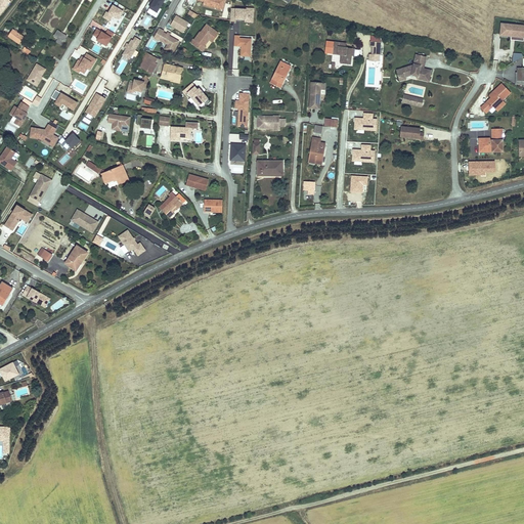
[(0,0),(0,13),(10,1),(8,0),(0,0)]
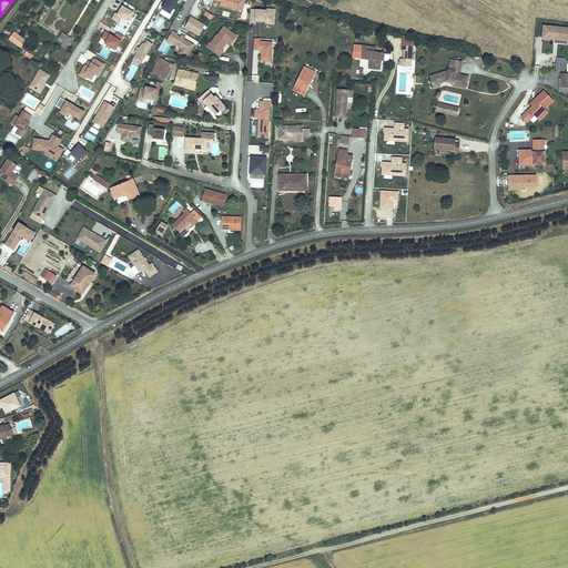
[(179,0),(161,0),(161,1),(164,3),(161,9),(170,14),(179,0)]
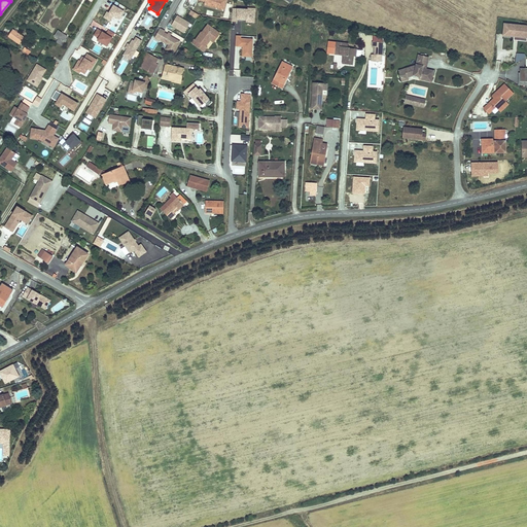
[(226,0),(197,0),(205,2),(204,6),(224,11),(226,0)]
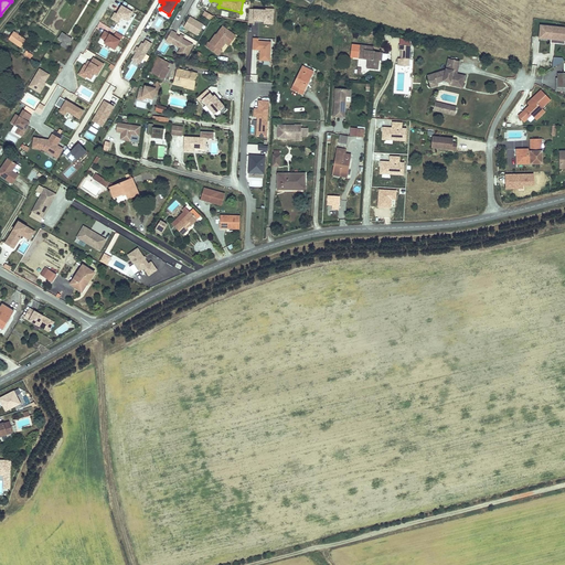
[(115,13),(112,20),(118,23),(121,18),(128,22),(134,13),(123,7),(117,14),(115,13)]
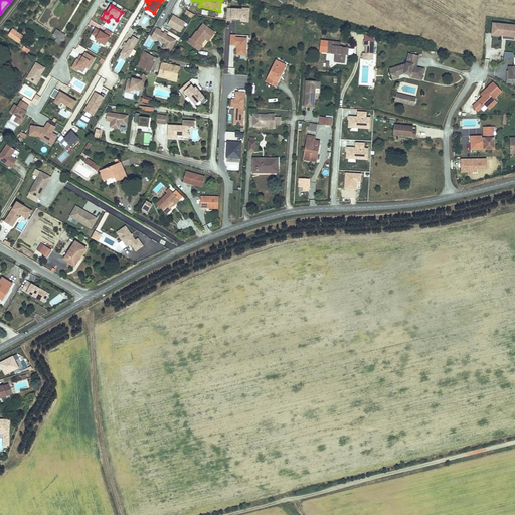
[(241,8),(241,9),(227,8),(226,19),(240,20),(240,22),(248,22),(249,8),(241,8)]
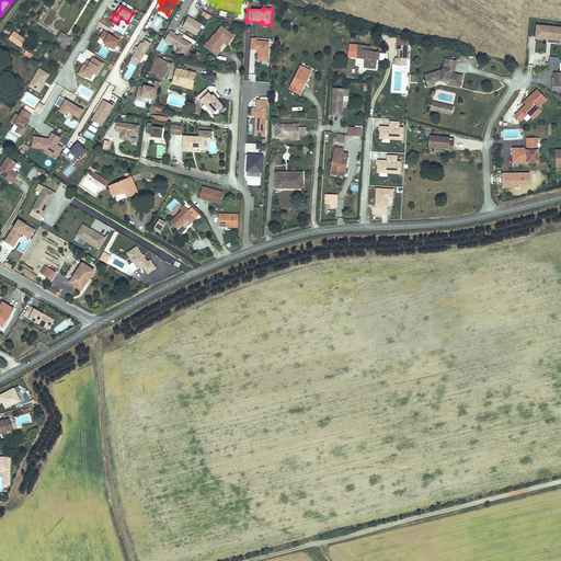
[(203,24),(189,16),(182,27),(196,35),(203,24)]
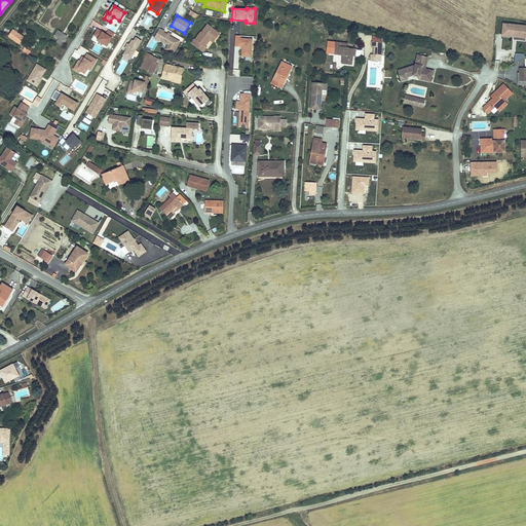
[(201,33),(200,32),(195,40),(196,41),(194,44),(203,51),(205,47),(204,46),(213,36),(216,38),(219,34),(208,25),(201,33)]
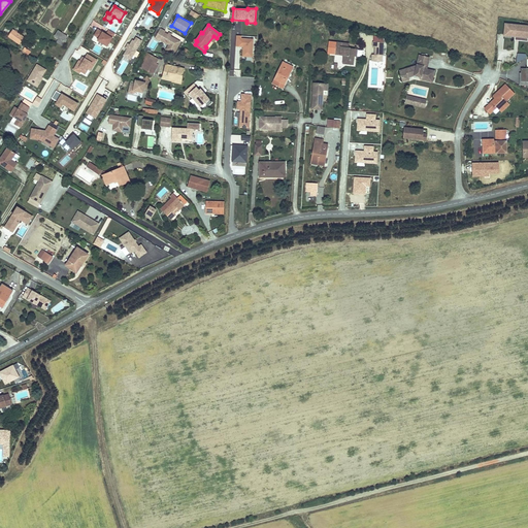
[(527,37),(527,26),(505,25),(504,36),(505,36),(516,36),(516,37),(527,37)]
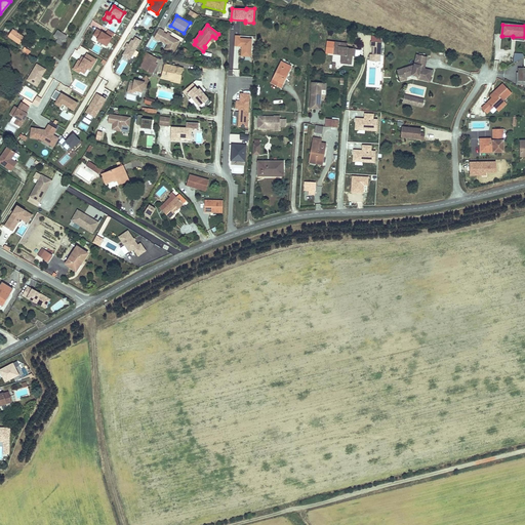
[(175,49),(179,41),(171,37),(169,36),(170,34),(168,32),(167,34),(164,32),(164,31),(160,28),(159,30),(154,37),(154,38),(158,41),(159,40),(167,44),(164,49),(172,54),(175,49)]
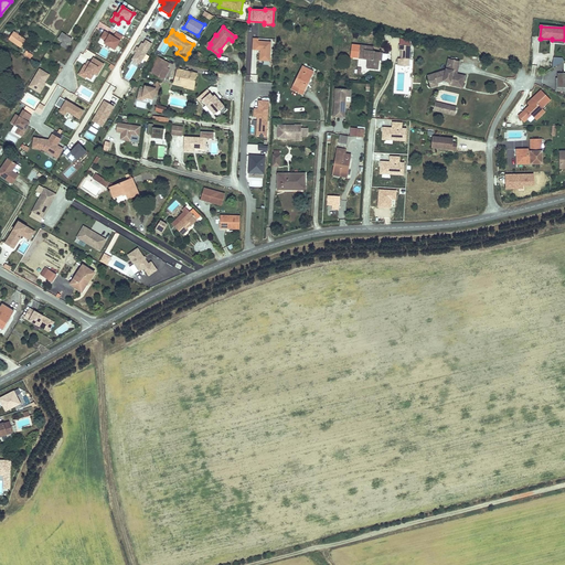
[(13,31),(9,39),(21,46),(25,39),(13,31)]
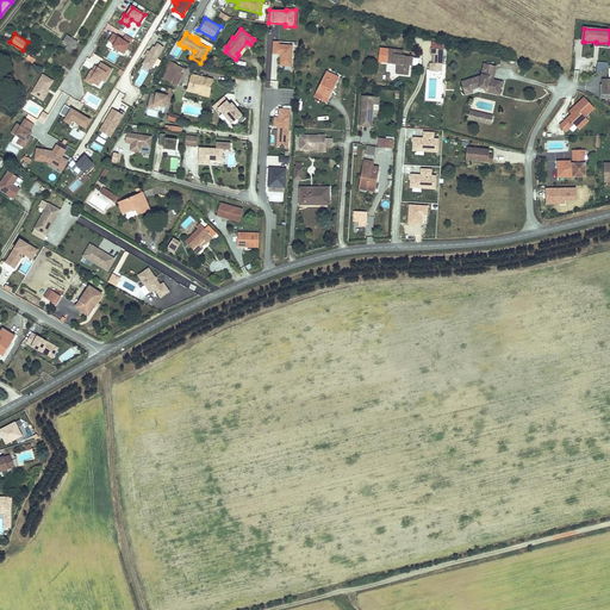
[(79,42),(67,35),(62,42),(68,45),(74,50),(79,42)]
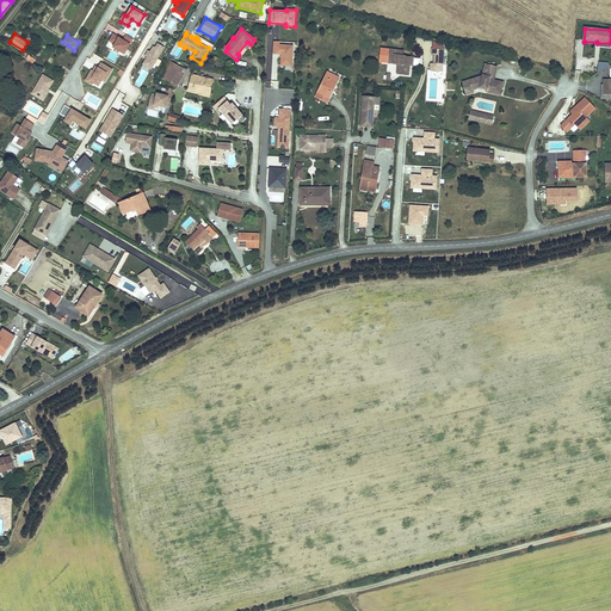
[(110,42),(115,45),(113,49),(124,55),(134,39),(127,36),(124,41),(113,36),(110,42)]
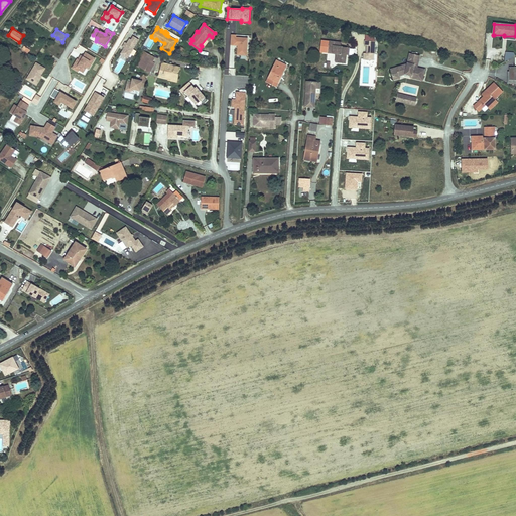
[(247,56),(248,38),(236,37),(237,35),(231,35),(230,45),(237,45),(237,55),(247,56)]
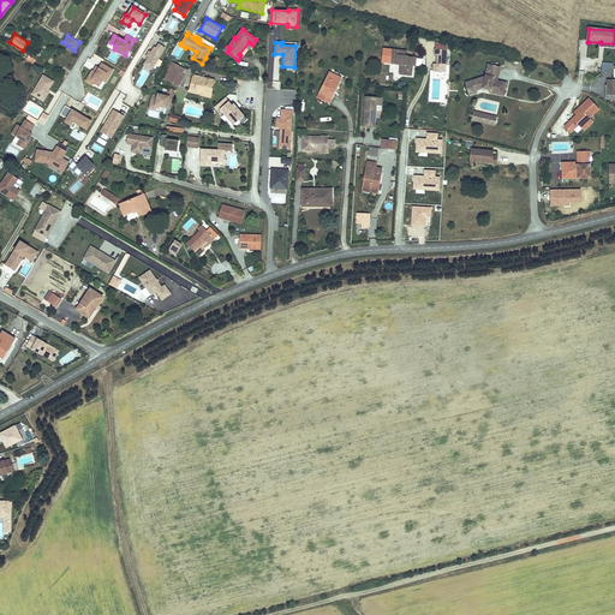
[(159,43),(156,47),(154,46),(150,52),(149,51),(145,57),(147,58),(143,64),(153,70),(166,48),(159,43)]
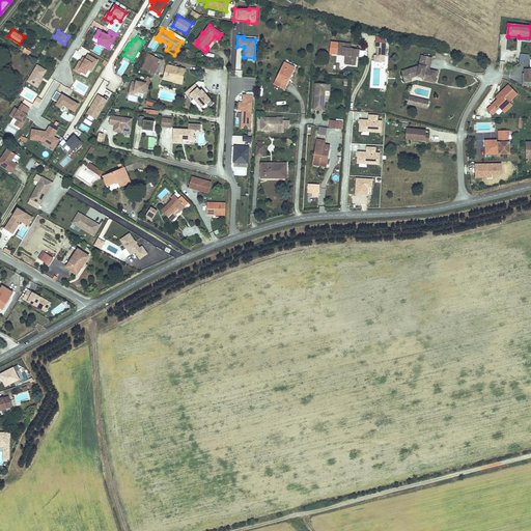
[(350,43),(340,43),(339,54),(347,54),(347,60),(352,61),(352,63),(358,64),(359,55),(359,51),(357,51),(358,48),(353,48),(350,48),(350,43)]
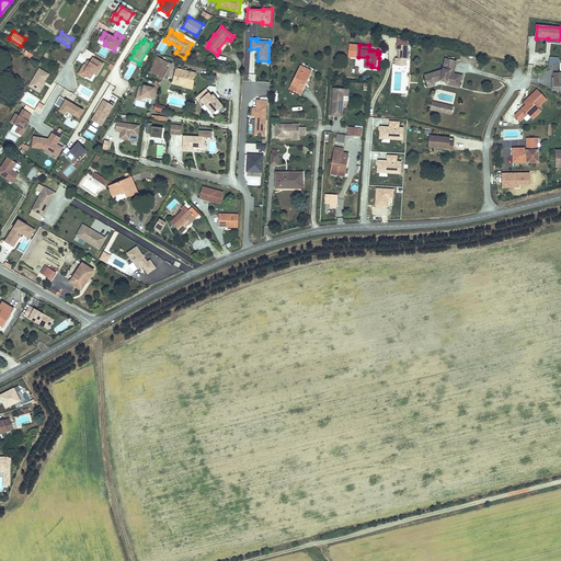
[(158,57),(155,56),(146,70),(149,72),(158,57)]
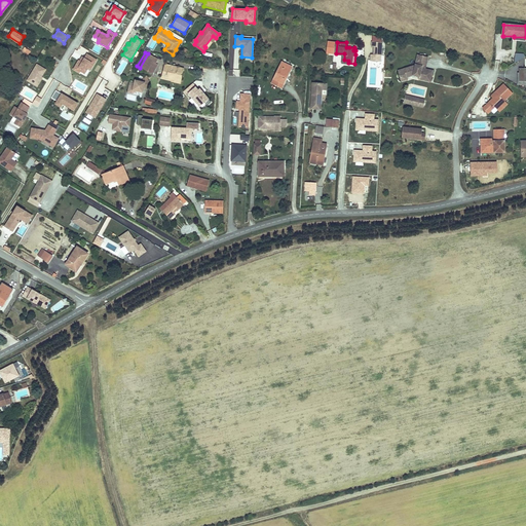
[(154,58),(148,53),(140,68),(146,71),(154,58)]
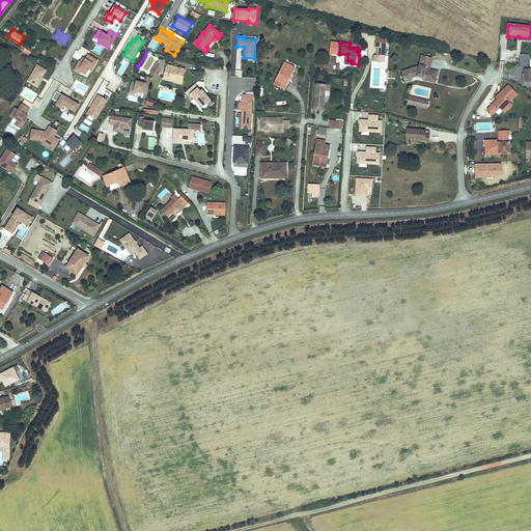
[(530,57),(529,55),(521,54),(520,64),(530,57)]
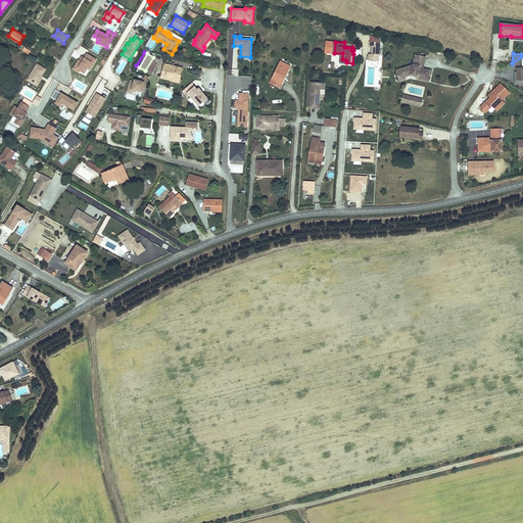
[(425,57),(421,57),(421,55),(417,54),(417,56),(416,56),(414,65),(413,65),(413,66),(401,69),(402,74),(397,76),(399,82),(406,80),(405,78),(411,76),(417,77),(417,80),(428,82),(431,72),(423,69),(421,69),(421,67),(423,66),(425,57)]
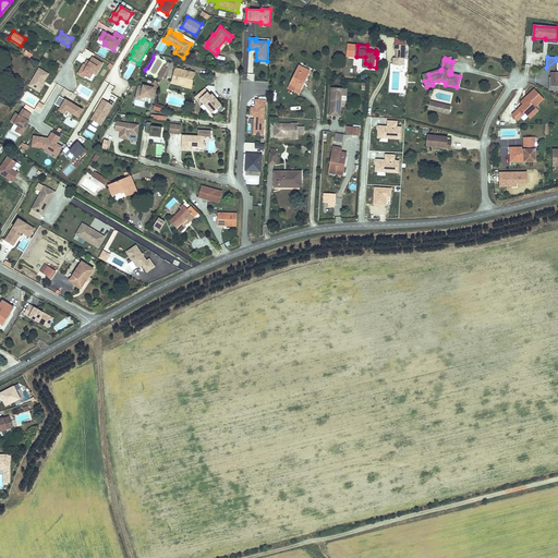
[(85,64),(79,74),(85,79),(86,76),(88,73),(93,76),(94,74),(97,75),(104,64),(94,59),(91,63),(88,61),(86,65),(85,64)]
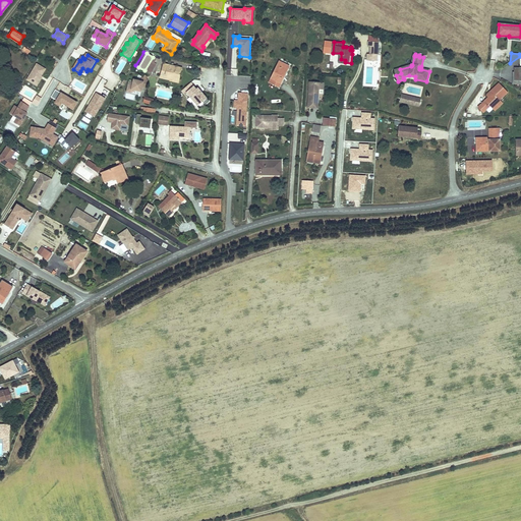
[(156,59),(153,57),(145,70),(150,73),(155,64),(153,63),(156,59)]
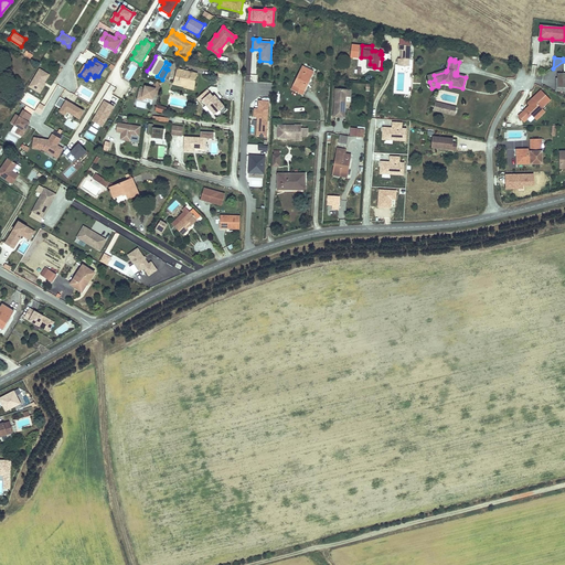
[(315,71),(302,65),(291,89),(302,95),(315,71)]
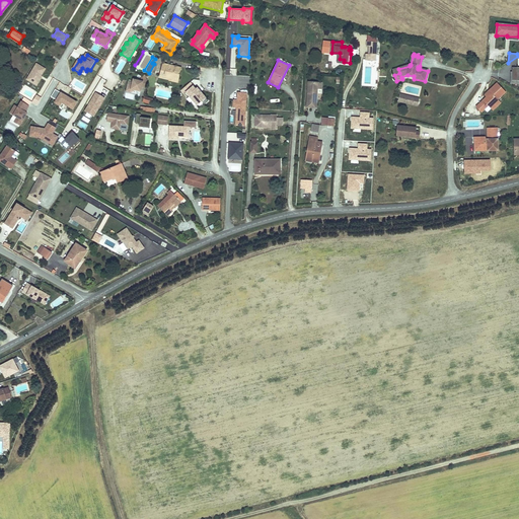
[(177,70),(177,66),(163,63),(160,77),(171,79),(172,75),(181,77),(182,71),(177,70)]
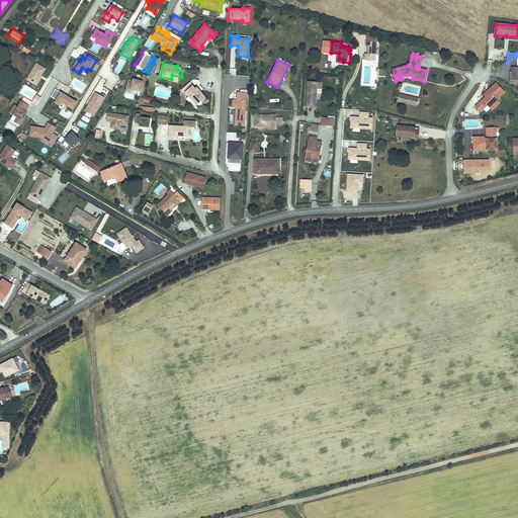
[(36,65),(27,81),(33,85),(34,84),(38,83),(39,83),(41,80),(40,79),(41,77),(46,70),(36,65)]
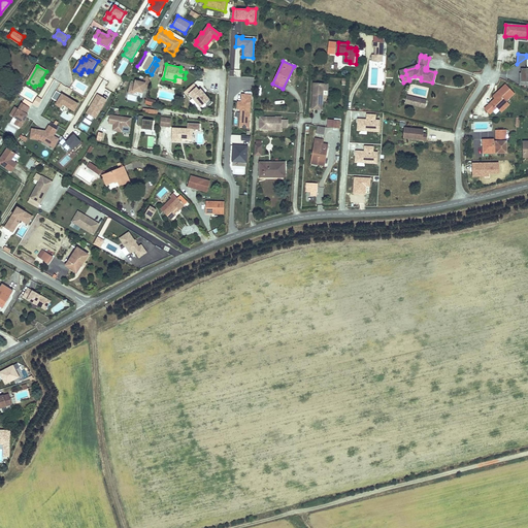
[(145,77),(143,77),(142,81),(136,80),(135,84),(131,83),(129,92),(133,93),(137,91),(143,92),(144,88),(149,89),(151,80),(149,79),(145,77)]
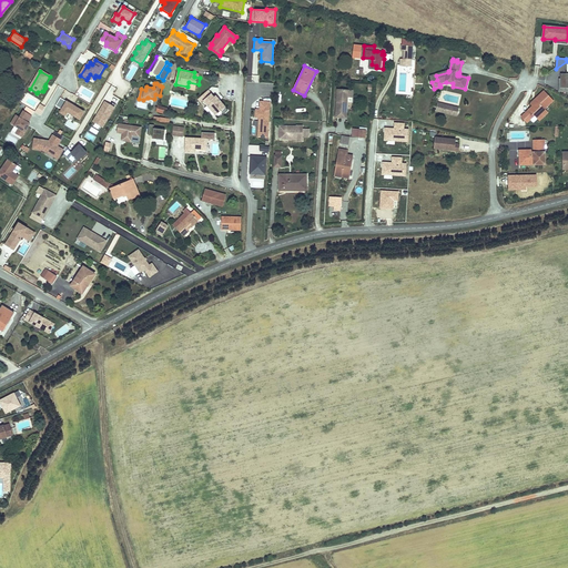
[(214,97),(209,90),(198,99),(205,108),(206,105),(215,117),(221,111),(223,114),(227,111),(225,108),(226,108),(216,95),(214,97)]
